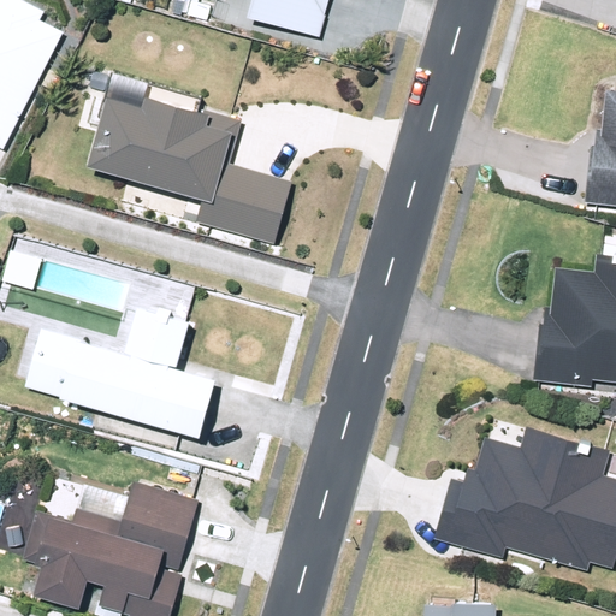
[(0,144),(11,150),(66,36),(47,27),(52,17),(15,0),(4,0),(3,5),(0,3),(0,144)]
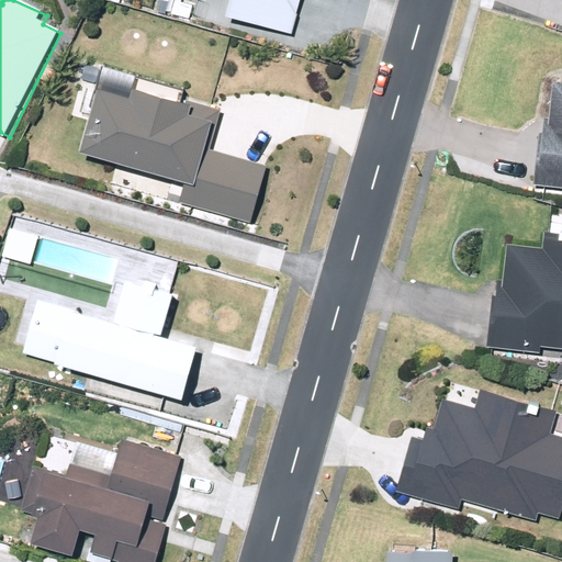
[(229,0),(227,10),(285,29),(293,0),(229,0)]
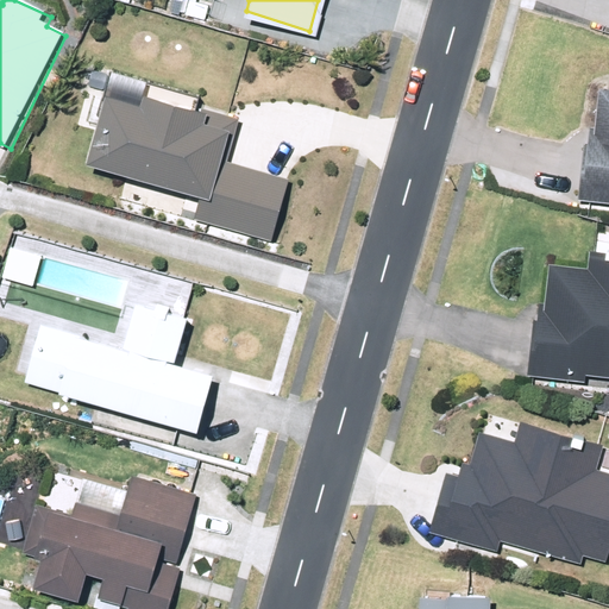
[(608,94),(602,94),(598,131),(592,131),(591,149),(585,149),(581,206),(608,208),(608,94)]
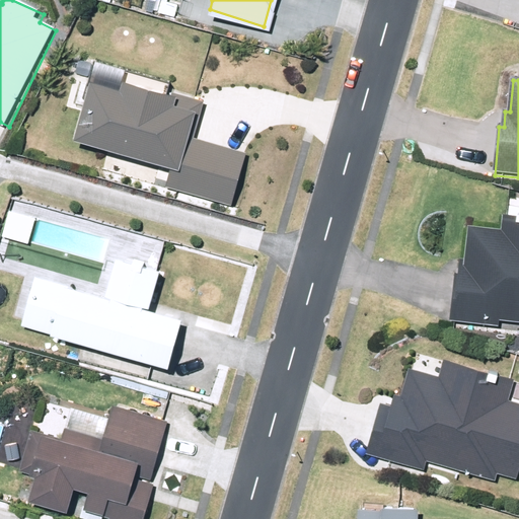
[(73,145),(169,172),(164,189),(231,207),(245,155),(192,140),(202,104),(171,96),(170,101),(123,87),(120,96),(89,88),(73,145)]
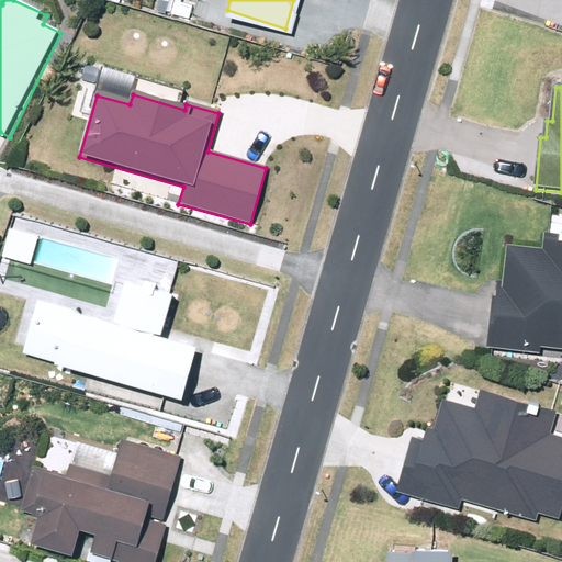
[(543,350),(561,351),(561,239),(548,238),(546,254),(509,250),(506,284),(501,283),(499,298),(495,296),(490,350),(542,357),(543,350)]
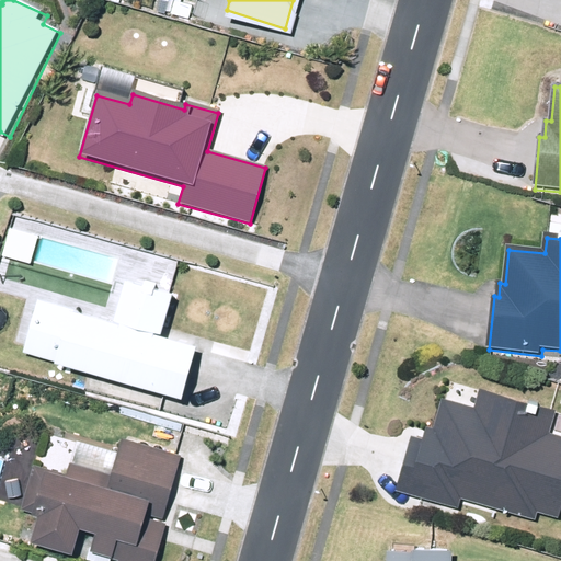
[(123,287),(113,324),(37,305),(23,355),(182,398),(195,347),(160,338),(171,299),(123,287)]
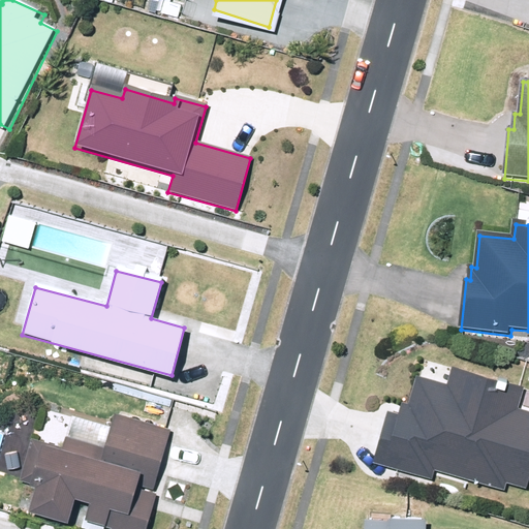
[(448,389),(418,379),(410,408),(404,406),(401,417),(392,415),(376,466),(434,483),(437,473),(506,494),(508,487),(528,493),(528,488),(528,413),(520,411),(526,392),(454,371),(448,389)]
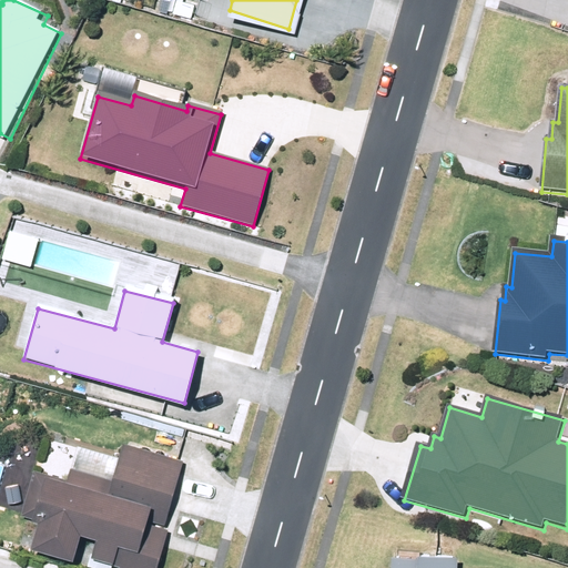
[(156,567),(183,466),(121,450),(112,486),(70,475),(68,485),(33,476),(21,519),(40,524),(32,554),(73,565),(79,541),(95,546),(91,561),(117,567),(156,567)]
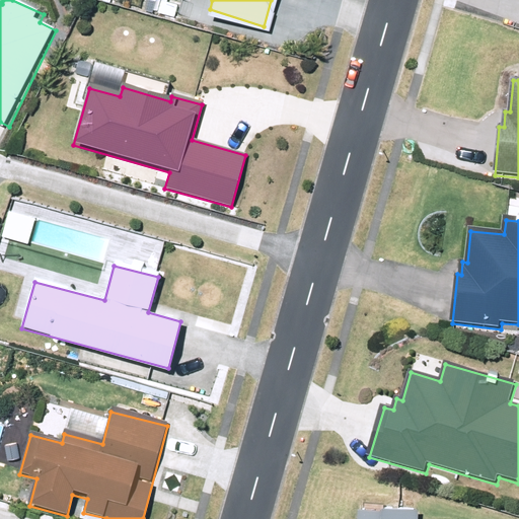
[(420,518),(421,511),(362,508),(361,518),(420,518)]
